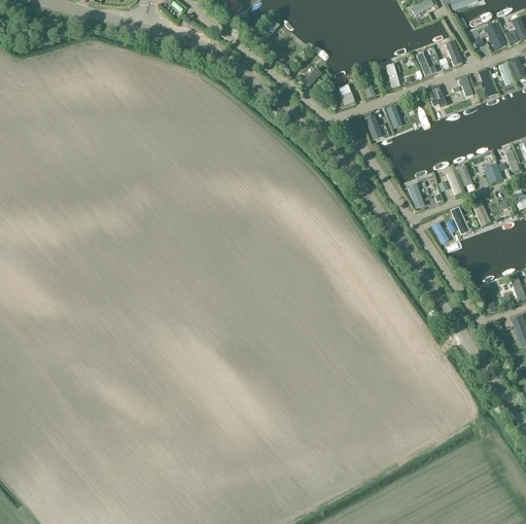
[(244,7),(236,0),(223,0),(238,13),(244,7)]
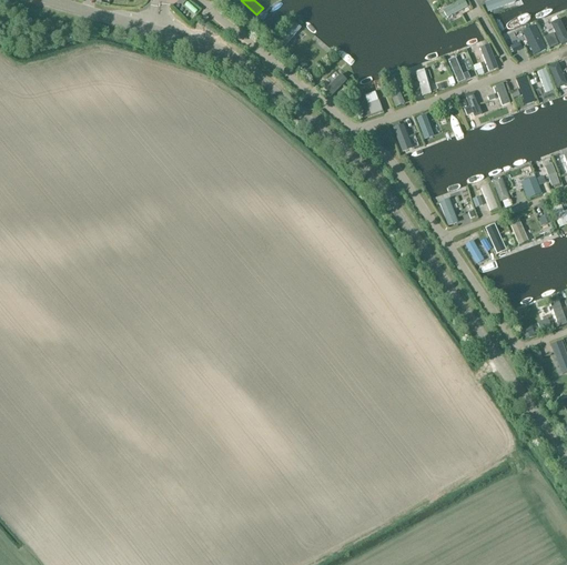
[(447,17),(468,4),(466,0),(458,0),(451,4),(448,1),(443,4),(445,8),(443,9),(447,17)]
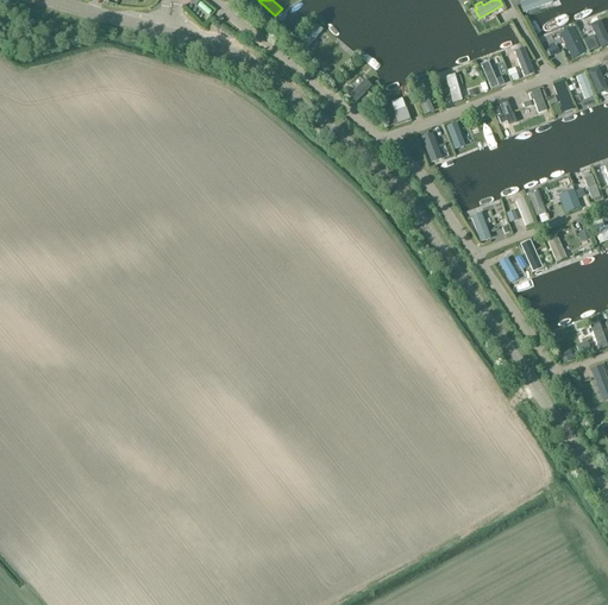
[(553,1),(553,0),(520,0),(524,11),(553,1)]
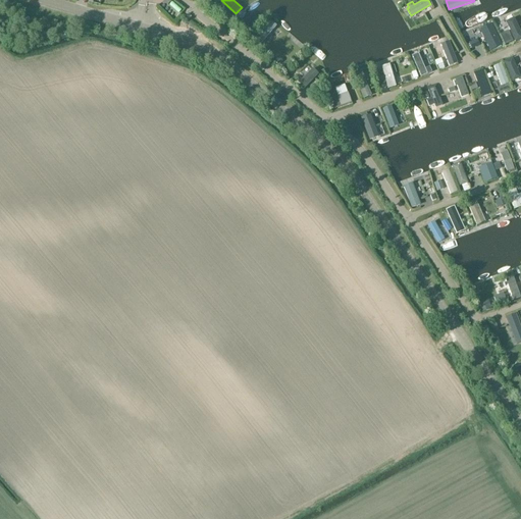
[(520,30),(514,16),(506,20),(516,40),(520,38),(520,30)]
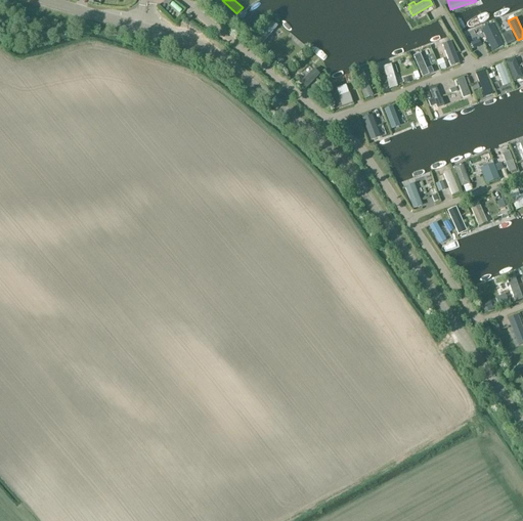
[(262,44),(278,26),(271,19),(255,38),(262,44)]
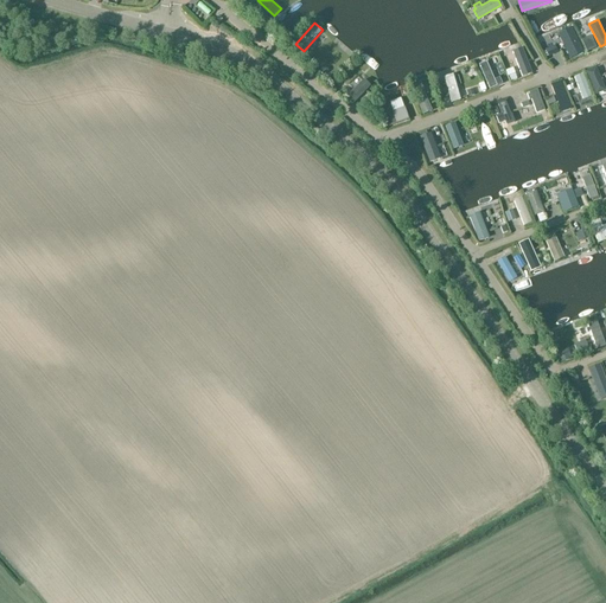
[(585,50),(572,25),(559,32),(571,57),(585,50)]
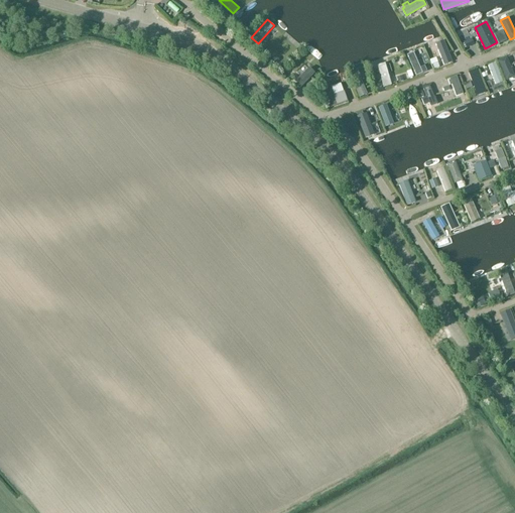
[(508,39),(503,29),(494,33),(499,43),(508,39)]
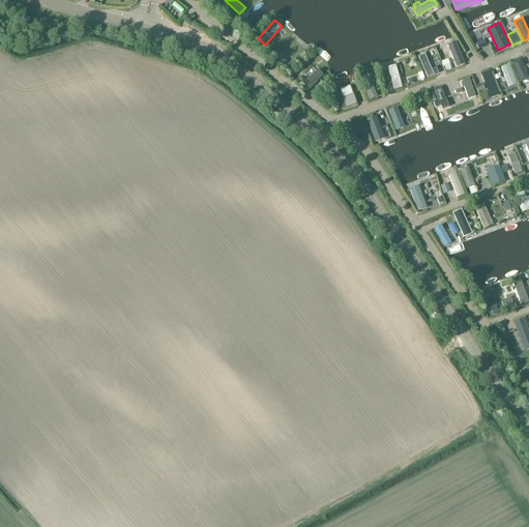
[(488,45),(485,38),(476,42),(479,48),(488,45)]
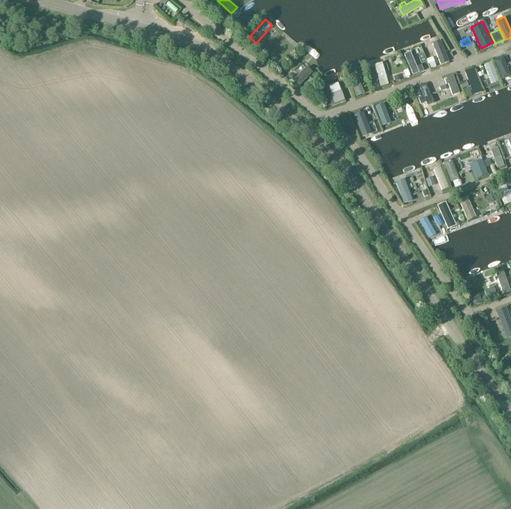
[(441,38),(432,41),(441,63),(449,59),(441,38)]
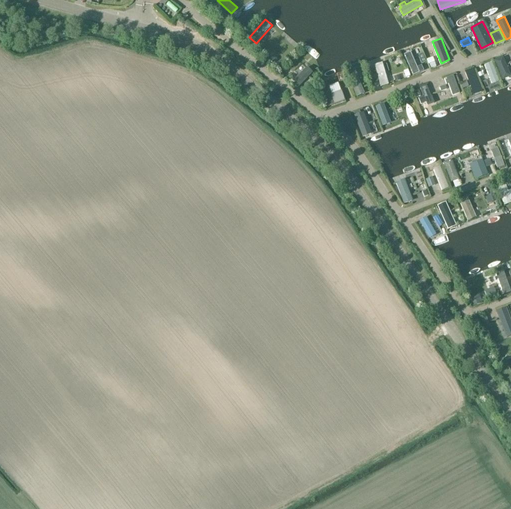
[(410,51),(404,54),(413,74),(424,69),(421,64),(417,66),(410,51)]
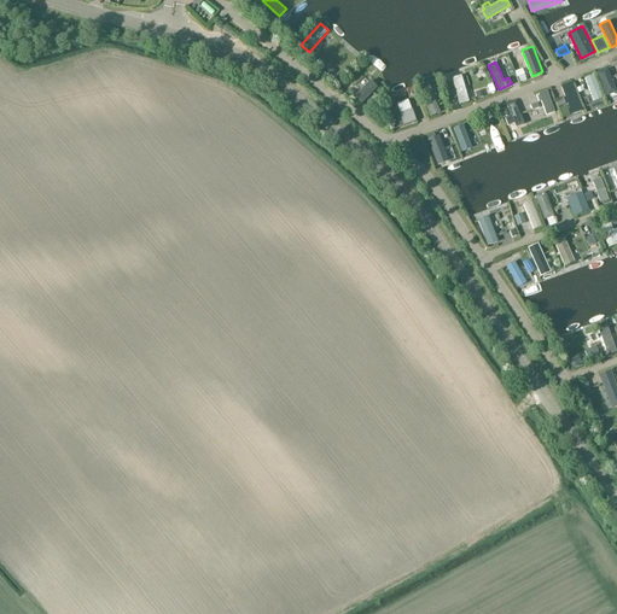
[(527,77),(523,66),(516,70),(518,75),(521,80),(527,77)]
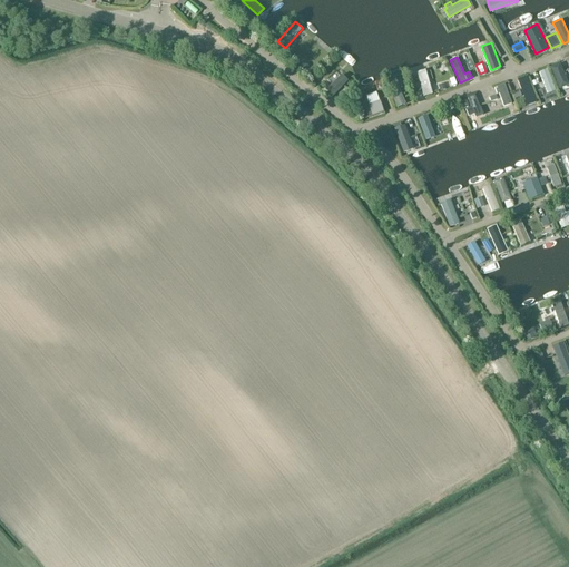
[(568,82),(560,62),(551,66),(560,88),(568,85),(568,82)]
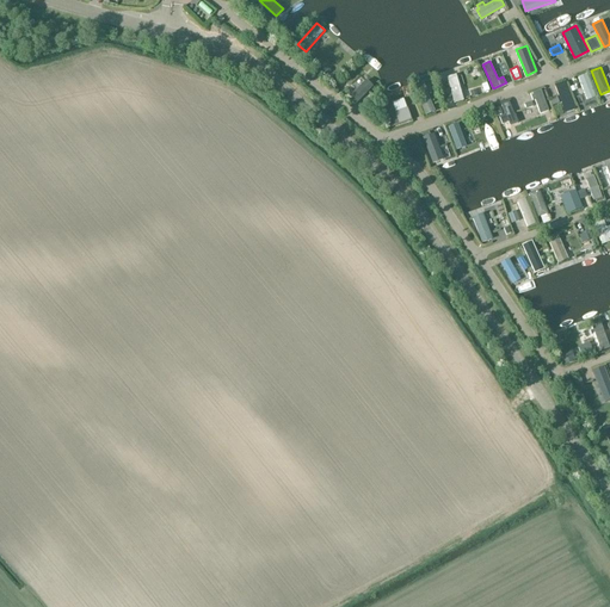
[(456,72),(447,74),(455,99),(464,97),(456,72)]
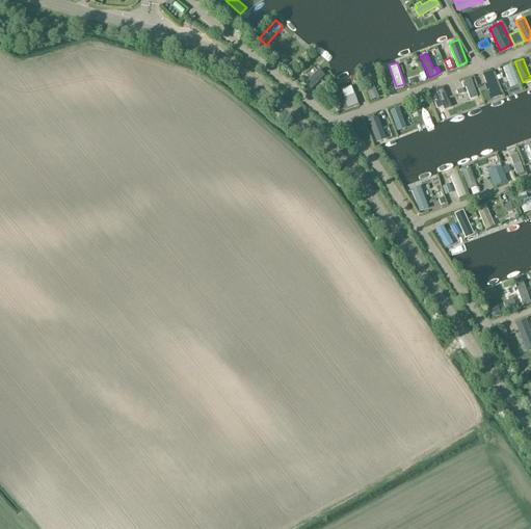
[(511,63),(503,67),(511,86),(519,83),(511,63)]
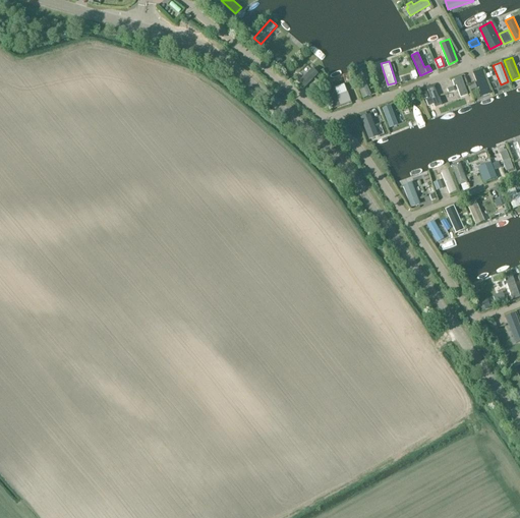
[(303,88),(318,72),(311,67),(306,63),(299,70),(304,75),(297,81),(303,88)]
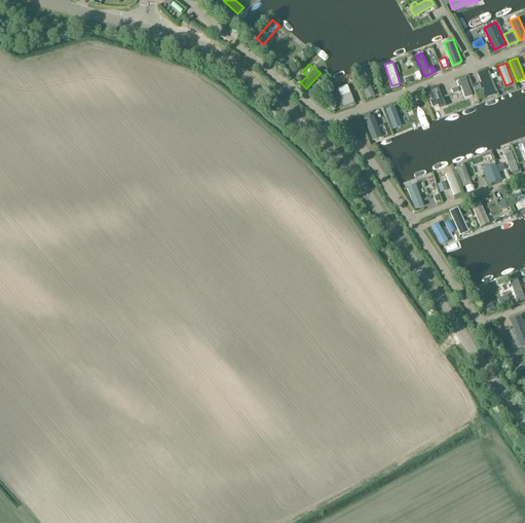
[(486,69),(478,73),(487,96),(495,92),(486,69)]
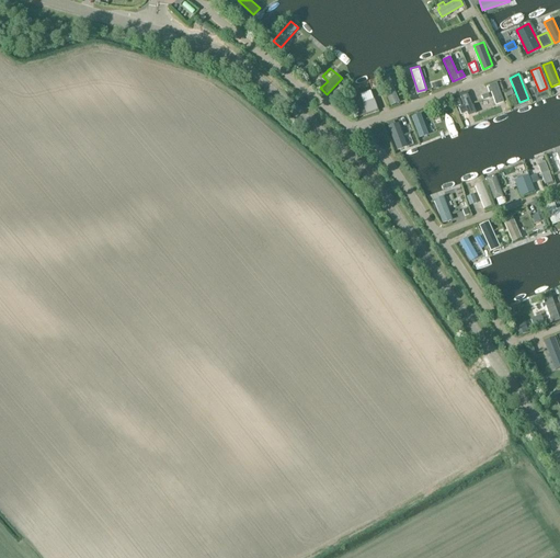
[(350,79),(346,75),(340,81),(344,84),(350,79)]
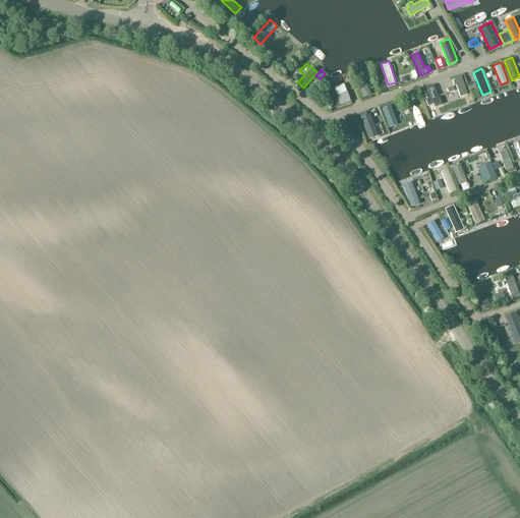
[(370,93),(361,70),(353,73),(362,96),(370,93)]
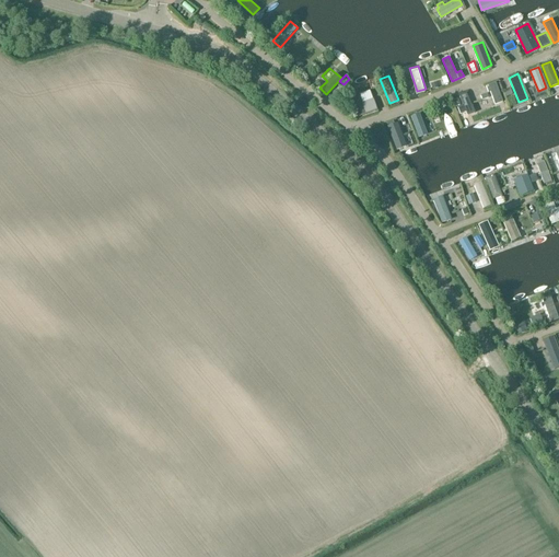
[(503,101),(497,81),(487,84),(489,92),(491,91),(496,103),(503,101)]
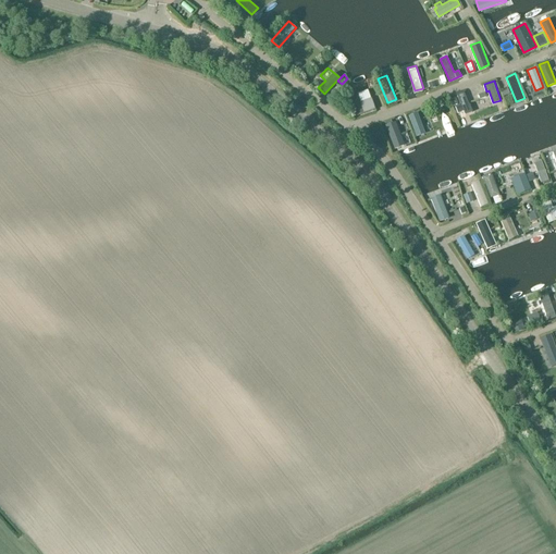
[(357,89),(348,93),(357,115),(375,108),(372,97),(371,97),(368,88),(358,93),(357,89)]
